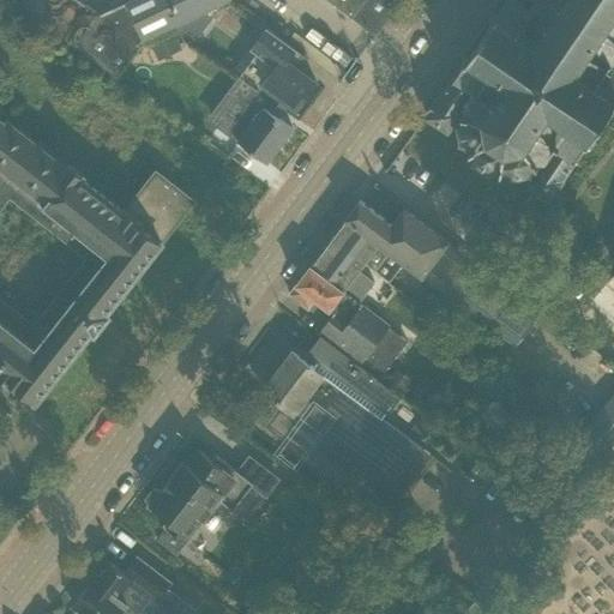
[(186,19),(224,0),(128,0),(100,14),(79,0),(13,0),(119,76),(142,44),(138,42),(170,26),(186,19)]
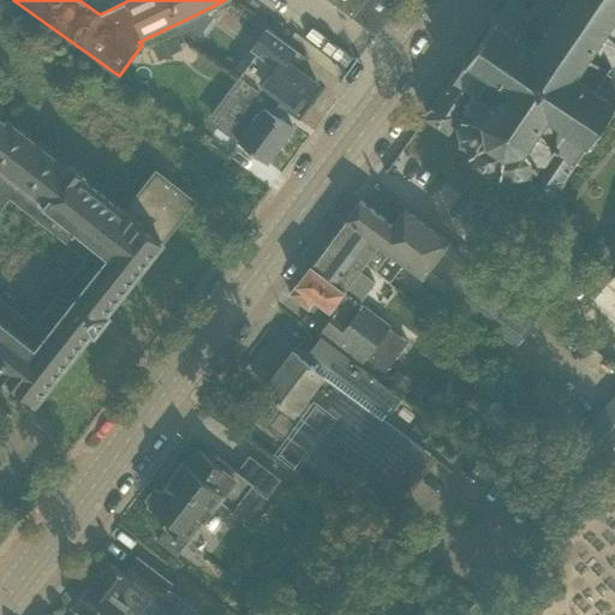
[(329,0),(376,35),(402,0),(329,0)]
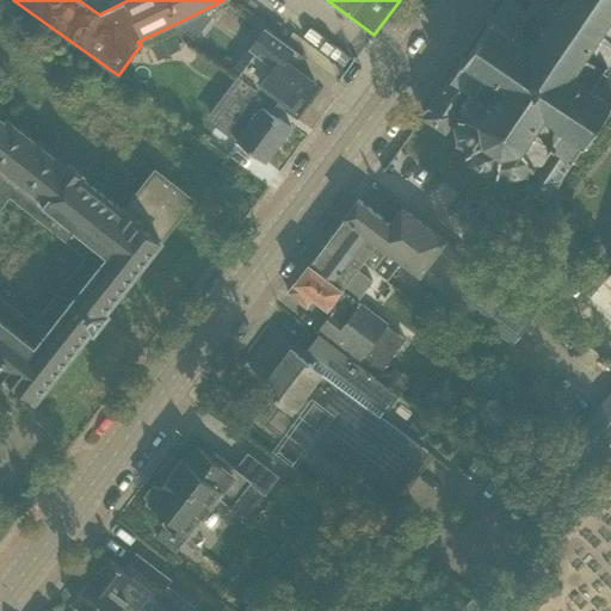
[(610,0),(530,0),(531,0),(530,0),(499,0),(491,12),(488,11),(460,53),(464,55),(423,115),(448,133),(454,123),(458,125),(461,139),(457,141),(460,143),(462,141),(473,146),(468,149),(469,152),(473,149),(474,159),(470,160),(473,162),(475,162),(486,170),(486,173),(489,173),(489,170),(499,166),(499,171),(501,171),(503,166),(510,174),(510,177),(512,178),(513,174),(528,172),(530,174),(525,183),(549,199),(554,192),(555,193),(562,183),(561,183),(591,139),(593,141),(609,119),(610,115),(610,0)]
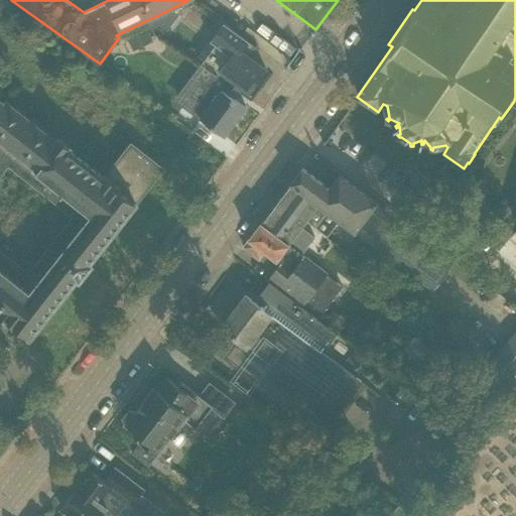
[(156,16),(143,22),(147,24),(149,26),(162,35),(167,29),(166,24),(156,16)]
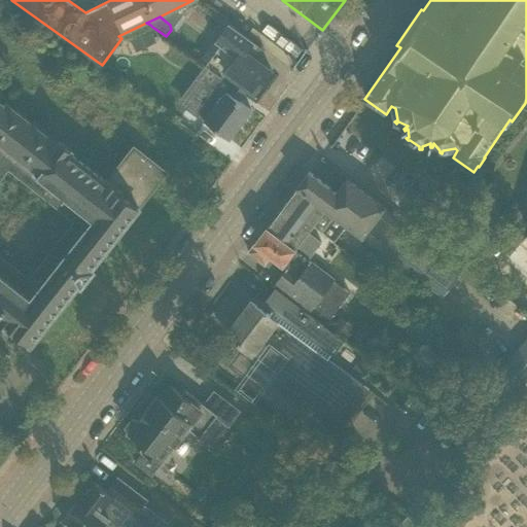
[(248,54),(253,57),(260,47),(224,21),(215,33),(219,37),(215,42),(219,46),(210,59),(204,66),(209,70),(220,78),(237,58),(242,62),(248,54)]
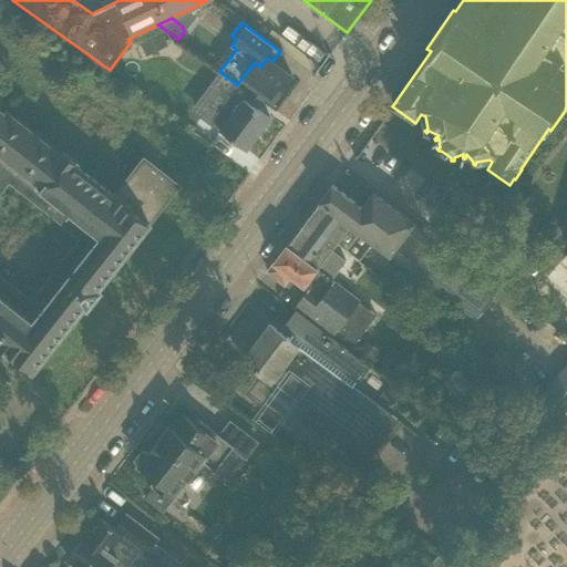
[(162,27),(134,40),(142,57),(165,45),(163,42),(169,39),(164,29),(162,27)]
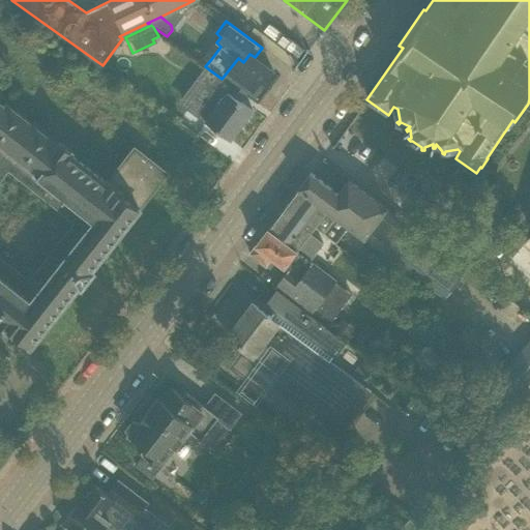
[(238,58),(222,79),(233,87),(238,80),(249,88),(257,93),(273,71),(257,59),(255,57),(249,54),(243,62),(238,58)]
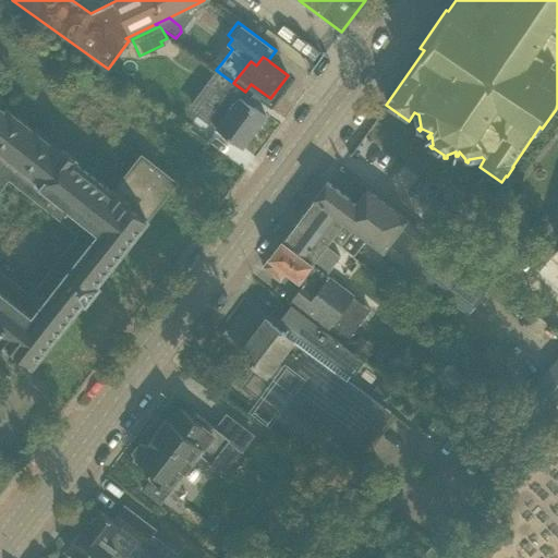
[(219,99),(204,119),(217,128),(226,134),(243,147),(266,116),(241,97),(245,92),(233,83),(221,74),(215,84),(219,99)]
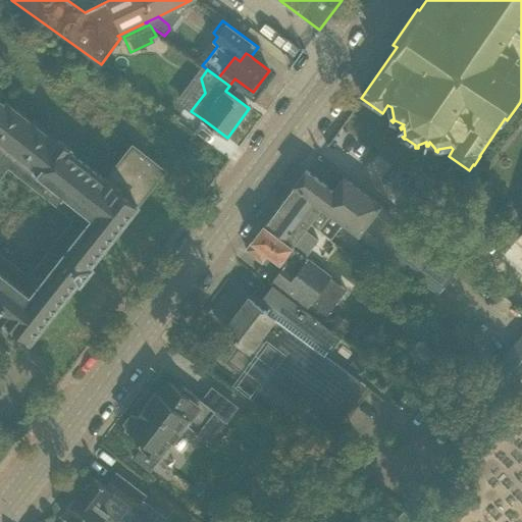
[(0,316),(14,328),(31,341),(79,280),(81,282),(93,267),(90,265),(138,205),(165,170),(133,144),(105,179),(68,152),(70,149),(15,105),(13,107),(4,100),(4,101),(0,98),(0,95),(2,93),(0,90),(0,316)]
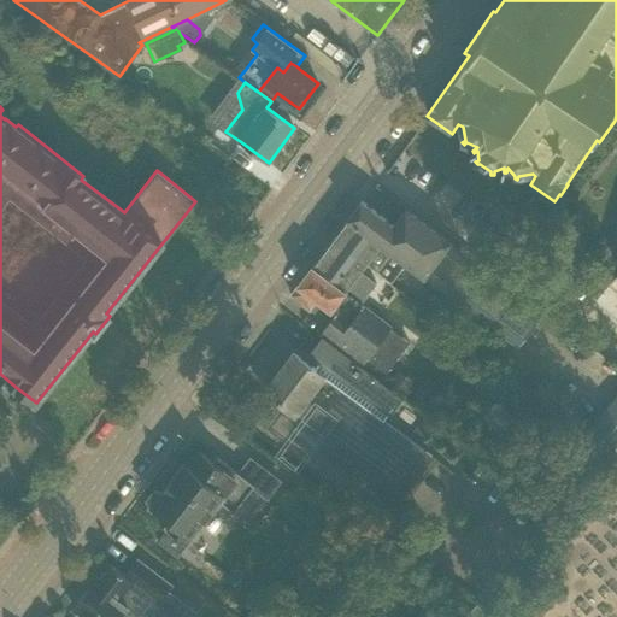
[(362,200),(347,218),(392,252),(405,234),(394,224),(362,200)]
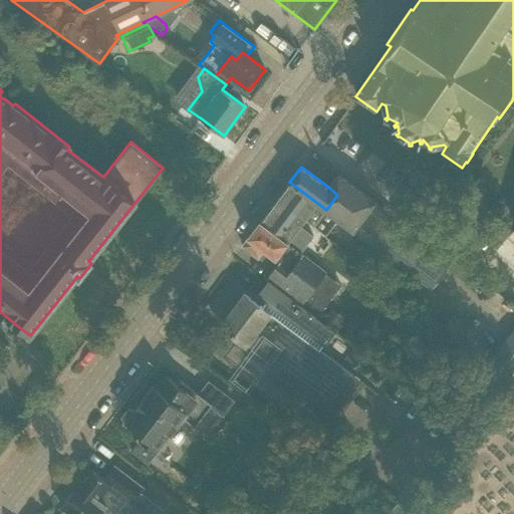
[(456,261),(405,222),(355,185),(339,173),(328,187),(337,195),(326,210),(354,231),(432,289),(448,270),(455,262),(456,261)]
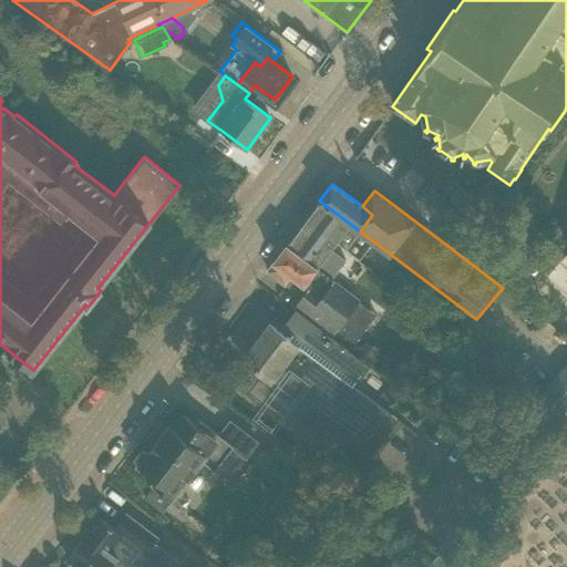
[(319,200),(305,220),(337,244),(338,241),(347,249),(360,232),(319,200)]
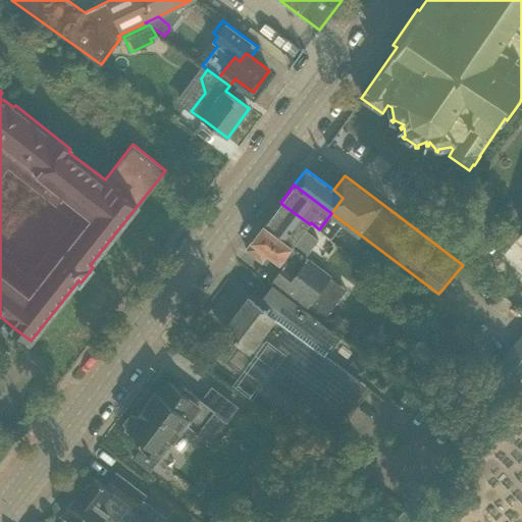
[(280,203),(246,250),(262,262),(268,254),(283,266),(296,250),(305,256),(318,240),(305,229),(310,224),(280,203)]
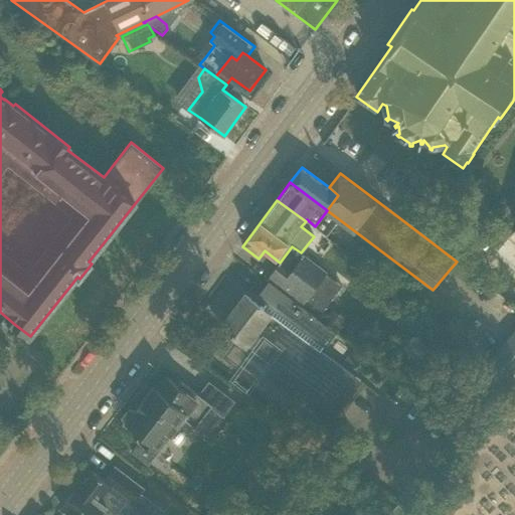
[(302,307),(308,300),(323,311),(342,287),(326,275),(328,274),(301,252),(292,246),(280,263),(267,280),(269,282),(302,307)]
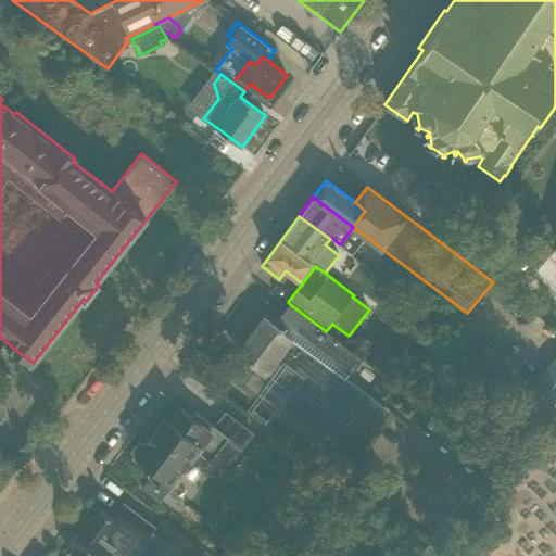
[(286,389),(287,387),(354,439),(380,405),(345,379),(349,375),(351,376),(363,359),(326,331),(290,304),(275,325),(264,317),(237,352),(265,374),(267,371),(278,379),(277,381),(286,389)]
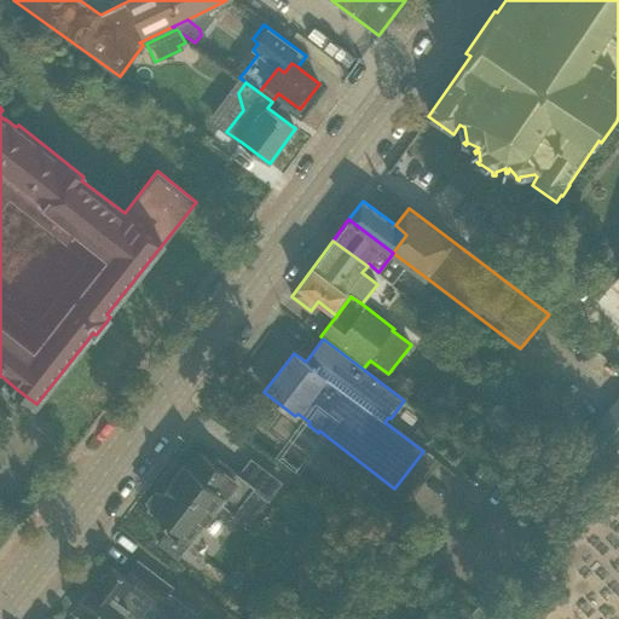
[(388,388),(405,400),(417,385),(400,372),(388,388)]
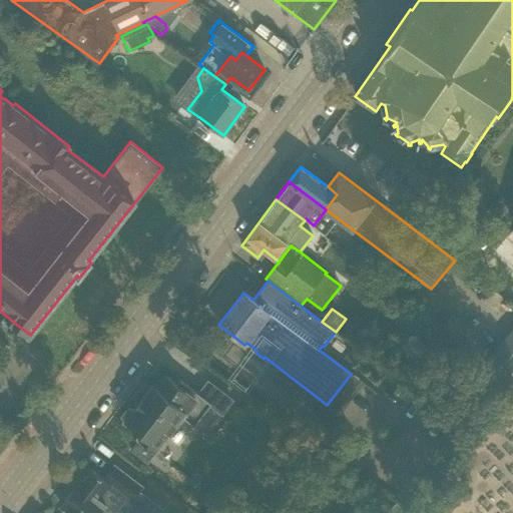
[(0,340),(0,358),(9,348),(0,340)]
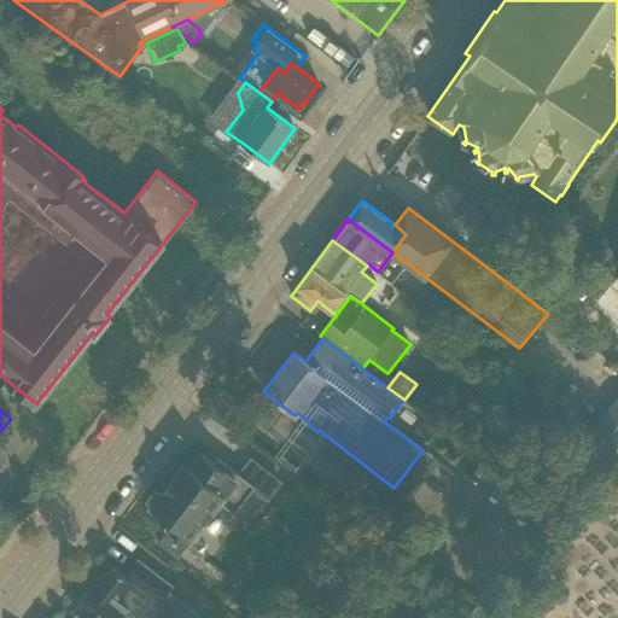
[(157,491),(151,500),(153,506),(152,507),(172,523),(159,540),(179,554),(220,502),(240,517),(260,491),(268,497),(279,483),(251,460),(240,474),(217,456),(213,462),(196,449),(163,491),(157,491)]
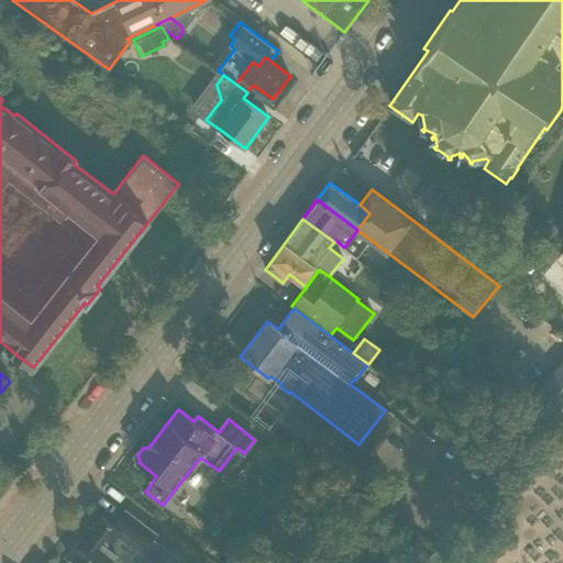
[(145,549),(153,539),(157,533),(125,509),(113,525),(145,549)]
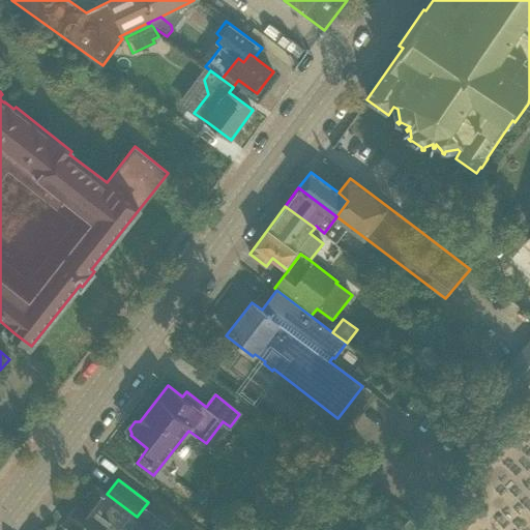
[(65,519),(62,522),(74,529),(149,529),(158,519),(144,507),(137,517),(107,494),(92,482),(71,509),(68,509),(64,516),(65,519)]
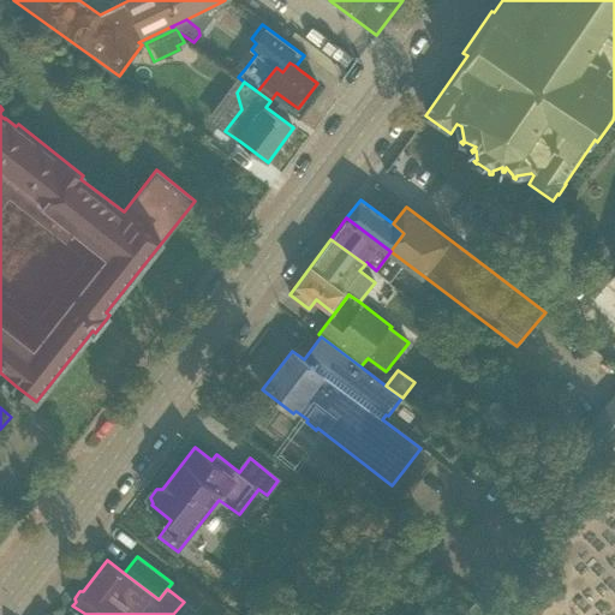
[(476,604),(465,614),(487,614),(476,604)]
